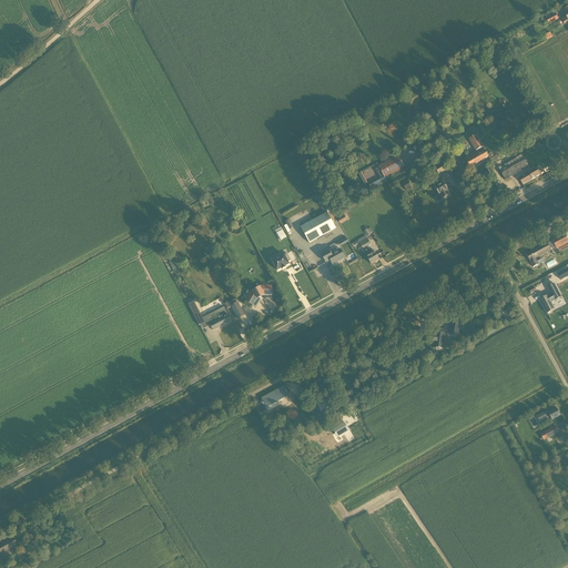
[(556,14),(547,19),(549,23),(559,19),(556,13),(556,14)]
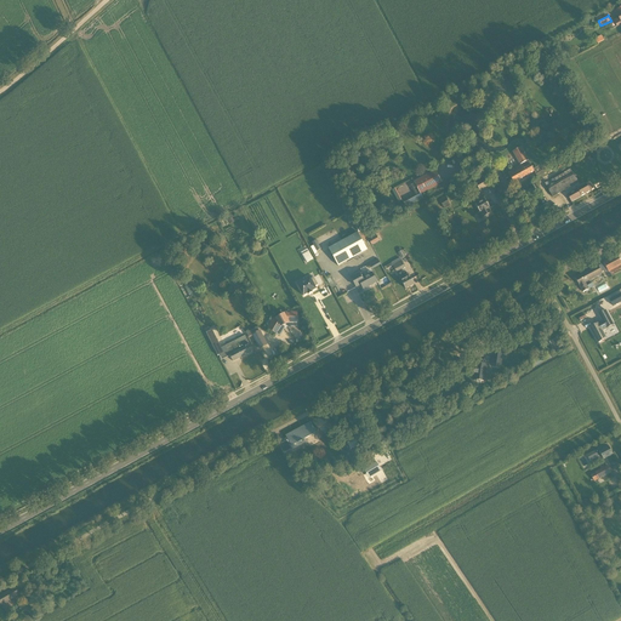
[(513,183),(534,171),(520,147),(513,152),(520,166),(508,174),(513,183)]
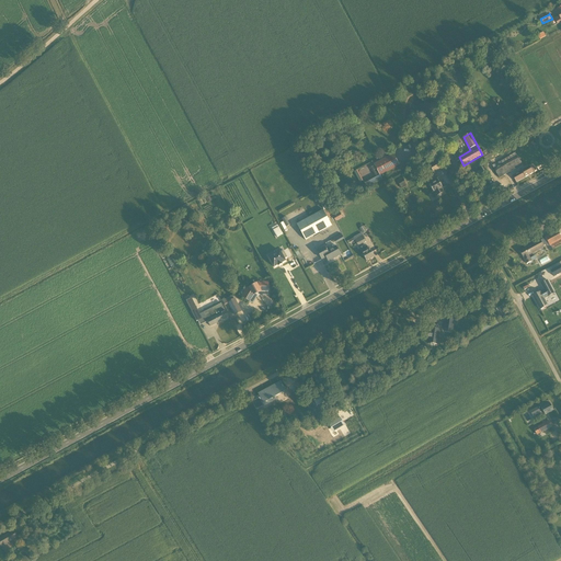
[(309,151),(313,159),(319,156),(315,149),(309,151)]
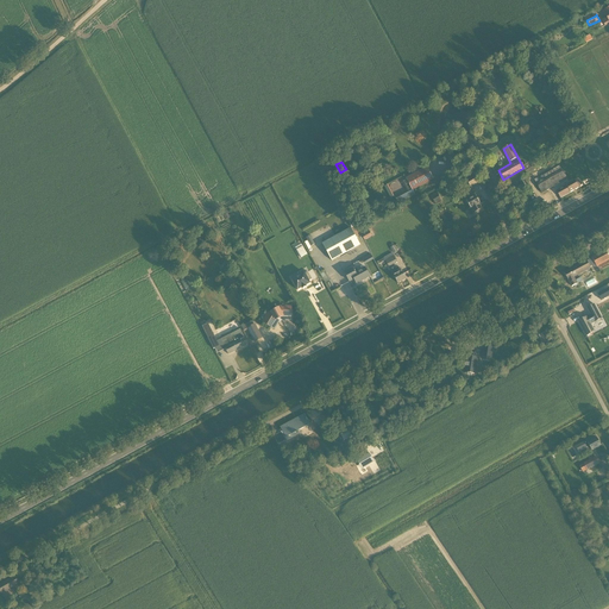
[(531,168),(526,170),(527,174),(542,165),(540,162),(531,168)]
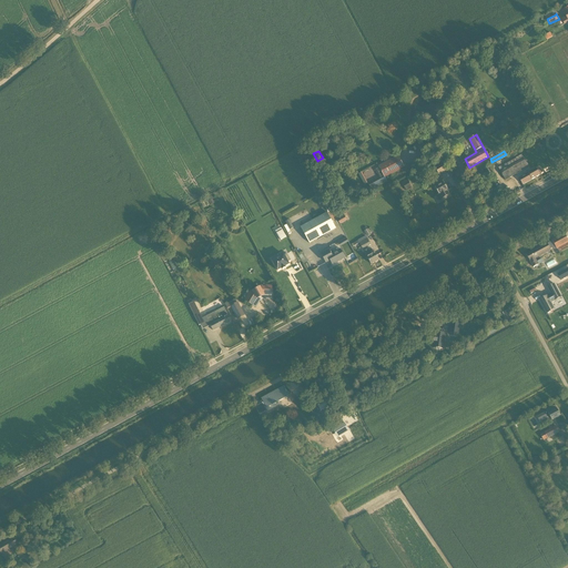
[(404,168),(398,156),(379,166),(375,169),(381,180),(369,185),(372,191),(387,182),(385,178),(398,170),(404,168)]
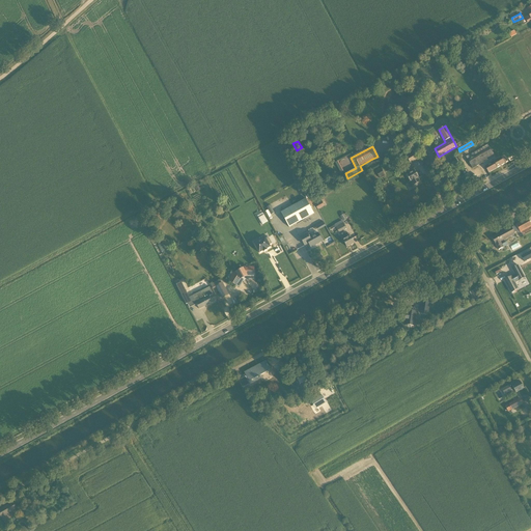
[(427,155),(424,149),(418,147),(417,148),(422,158),(427,155)]
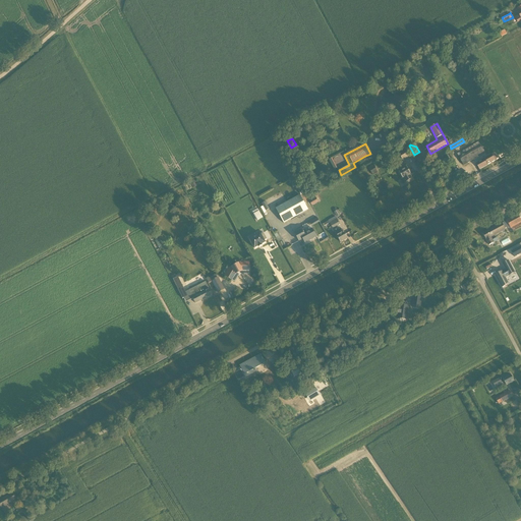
[(485,153),(480,145),(459,158),(464,166),(469,163),(469,162),(485,153)]
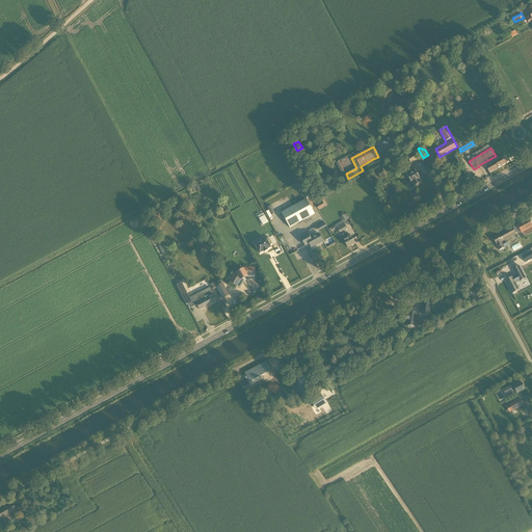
[(417,152),(416,153),(414,150),(409,153),(410,155),(407,157),(411,163),(420,158),(417,152)]
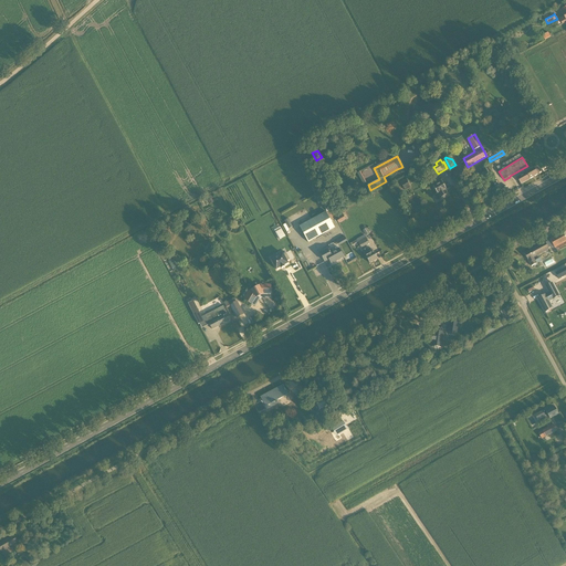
[(530,171),(517,178),(521,184),(538,175),(534,168),(528,170),(530,171)]
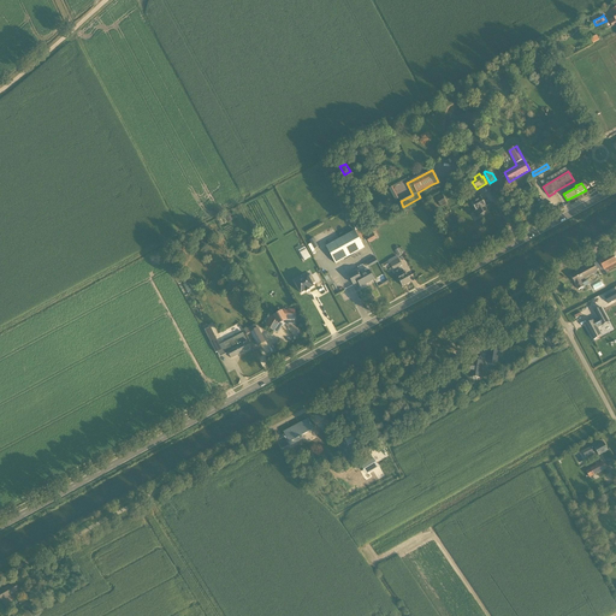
[(436,199),(442,207),(446,205),(442,195),(436,199)]
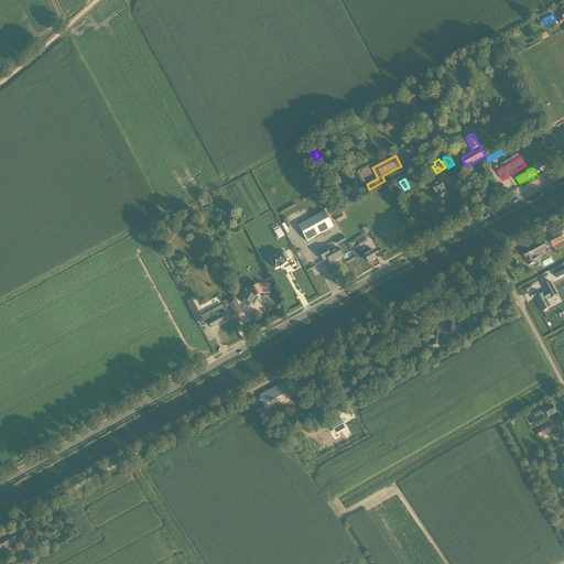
[(436,193),(437,193),(440,197),(442,196),(442,197),(445,195),(445,194),(446,194),(444,188),(445,188),(440,180),(432,184),(433,186),(433,187),(436,193)]
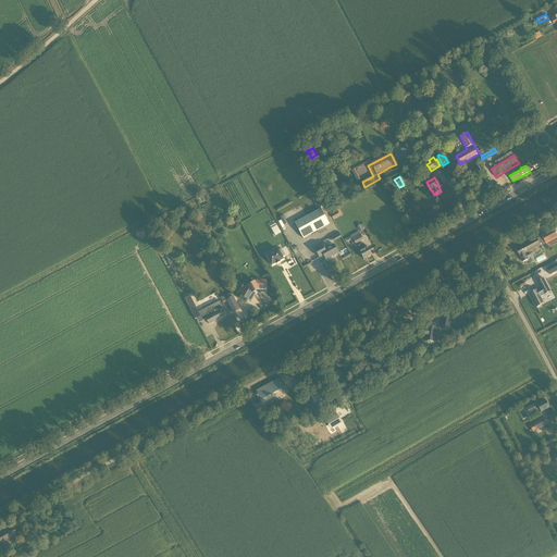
[(332,211),(331,215),(333,220),(341,215),(336,209),(332,211)]
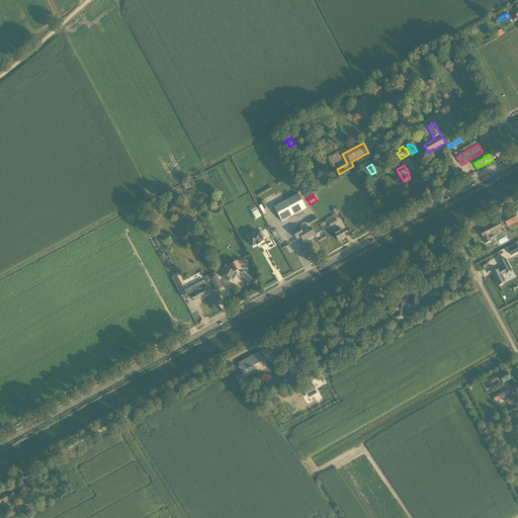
[(297,213),(289,199),(274,207),(282,222),(297,213)]
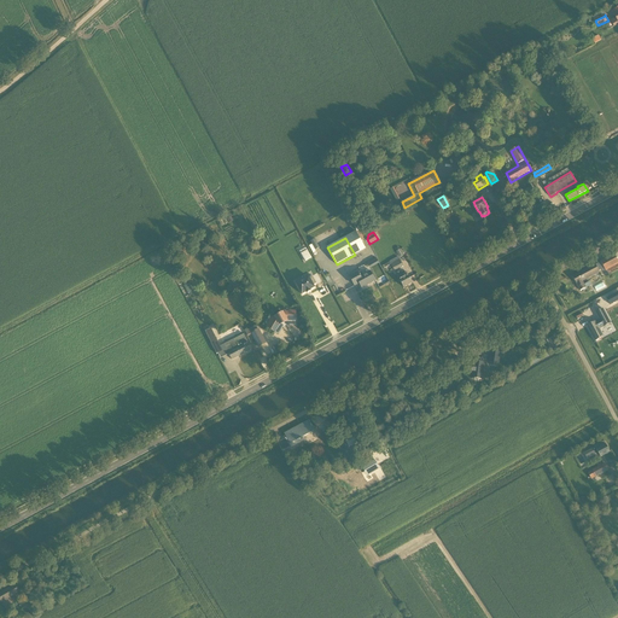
[(308,250),(301,254),(305,262),(312,258),(308,250)]
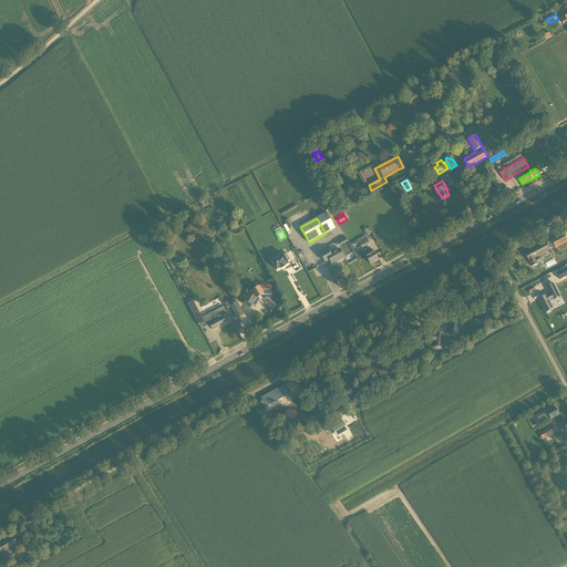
[(552,240),(554,245),(556,248),(566,241),(566,239),(564,234),(552,240)]
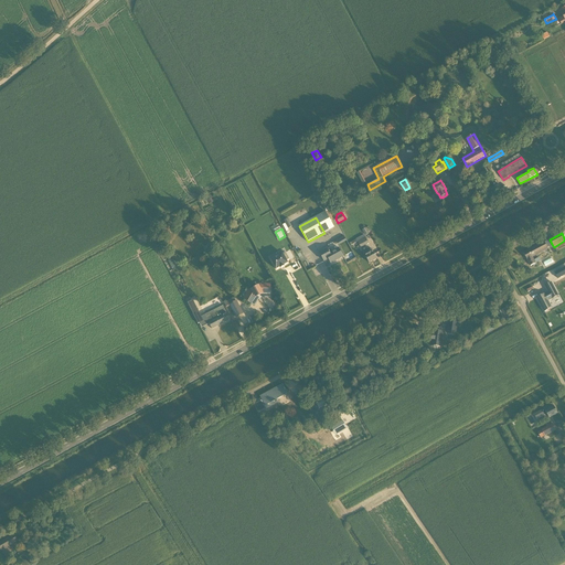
[(365,237),(363,235),(356,240),(358,242),(361,247),(369,244),(365,237)]
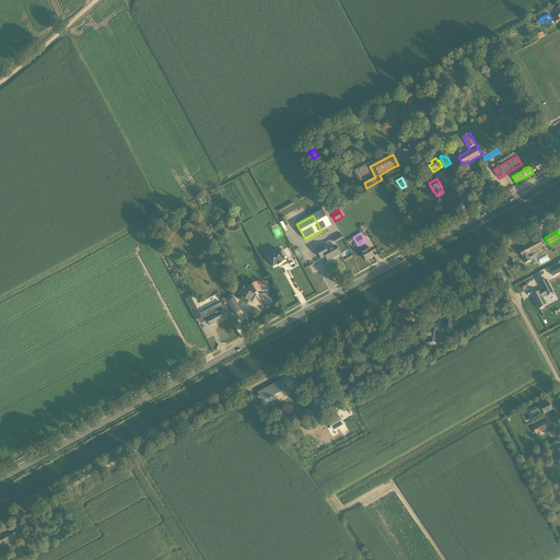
[(532,263),(531,261),(536,258),(535,255),(529,258),(527,255),(543,246),(539,240),(518,251),(523,258),(526,264),(528,263),(529,264),(532,263)]
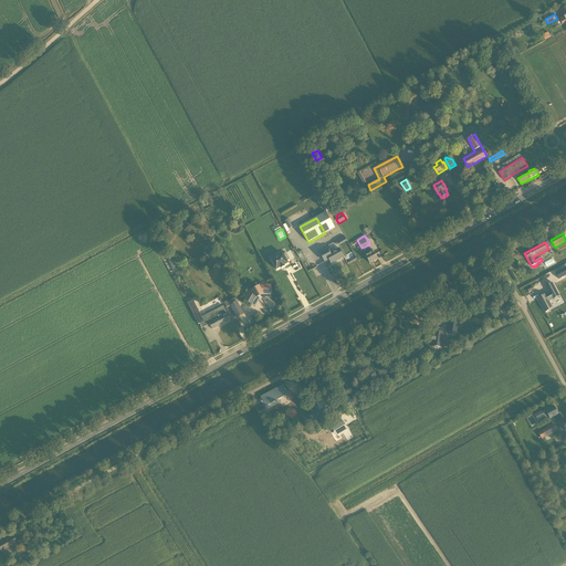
[(325,262),(329,260),(332,264),(344,258),(339,249),(333,252),(331,249),(328,250),(328,249),(321,253),(325,262)]
